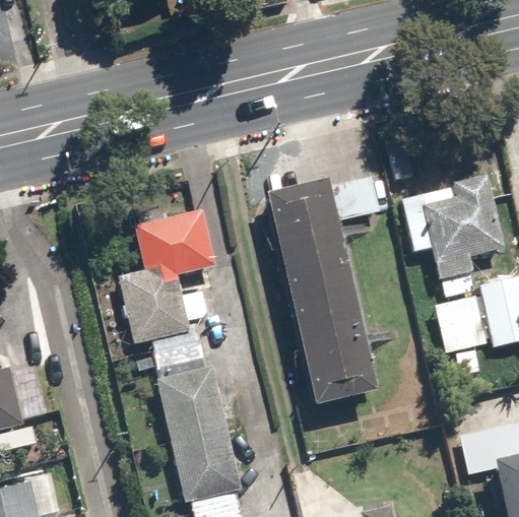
[(432,248),(442,296),(474,288),(470,271),(474,270),(471,256),(505,248),(488,173),(450,181),(451,187),(401,198),(413,252),(432,248)]
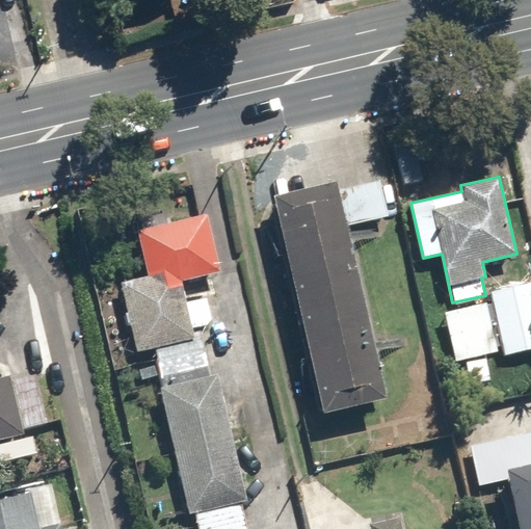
[(340,187),(339,181),(273,195),(323,415),(389,400),(348,225),(389,215),(380,178),(340,187)]
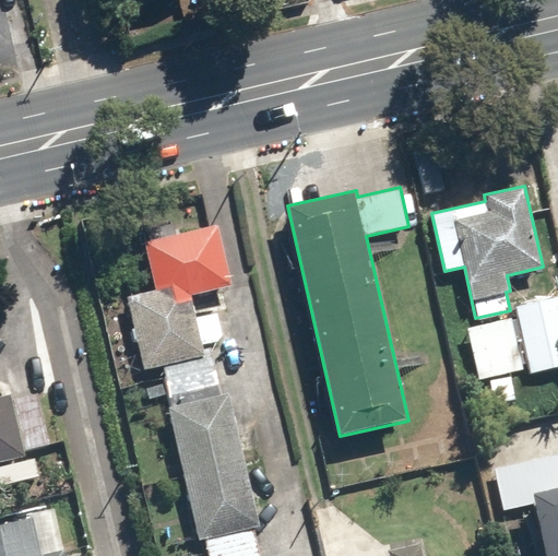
[(192,295),(233,286),(218,224),(144,240),(155,290),(189,282),(192,295)]
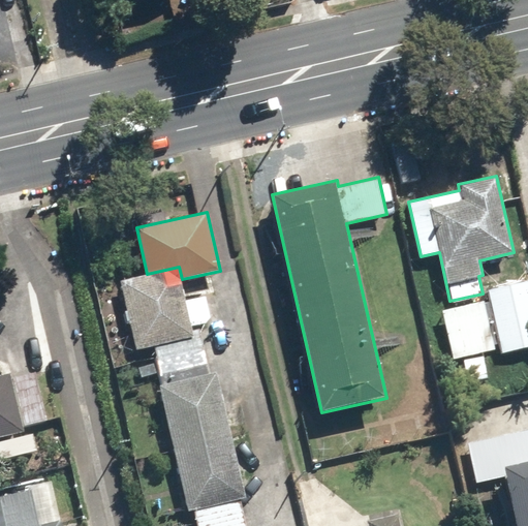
[(135,349),(194,336),(192,326),(186,301),(186,299),(182,279),(179,267),(147,274),(120,280),(135,349)]
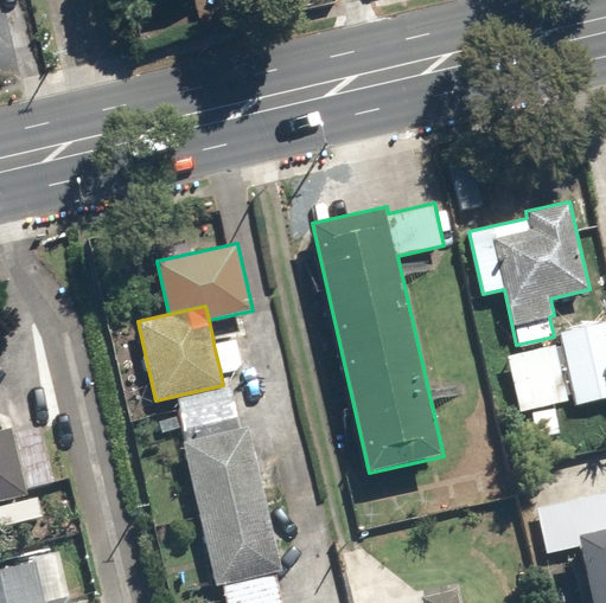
[(572,416),(605,408),(605,332),(555,342),(572,416)]
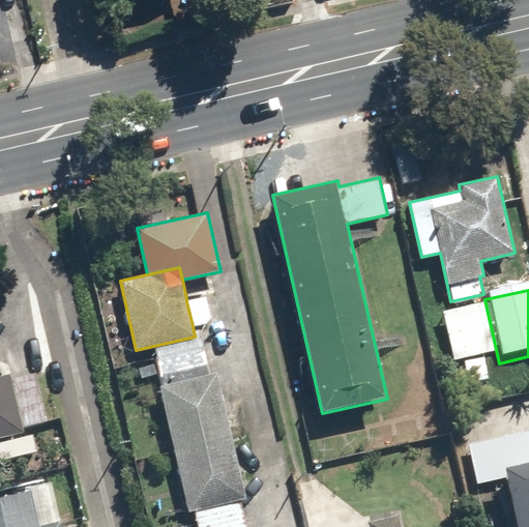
[(206,295),(186,299),(186,301),(193,326),(212,322),(206,295)]
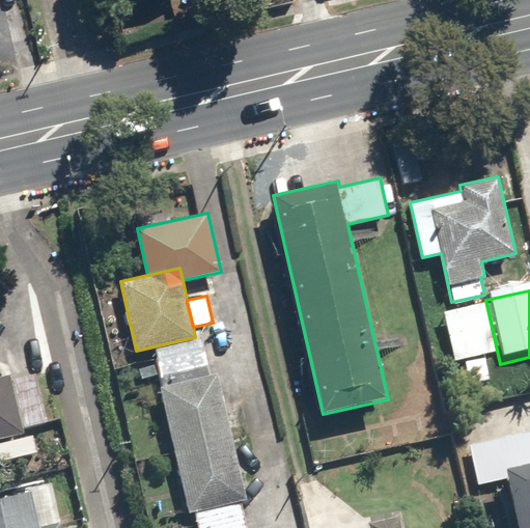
[(160,374),(163,385),(207,374),(199,340),(155,350),(158,362),(139,366),(141,379),(160,374)]
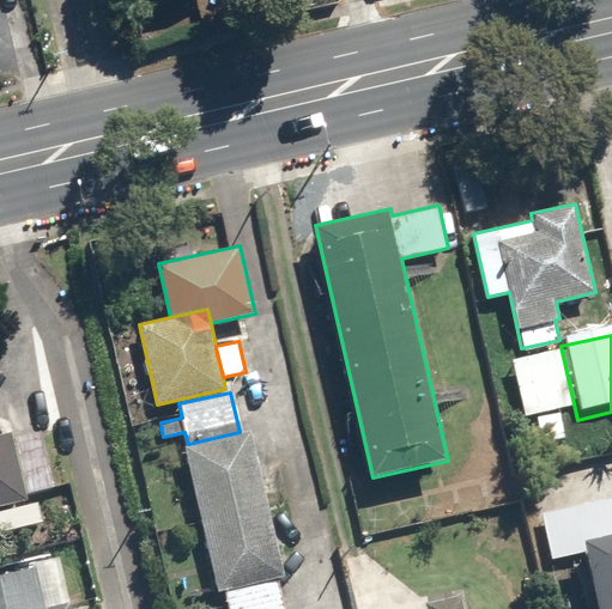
[(218,592),(284,577),(250,430),(240,432),(188,444),(185,445),(218,592)]
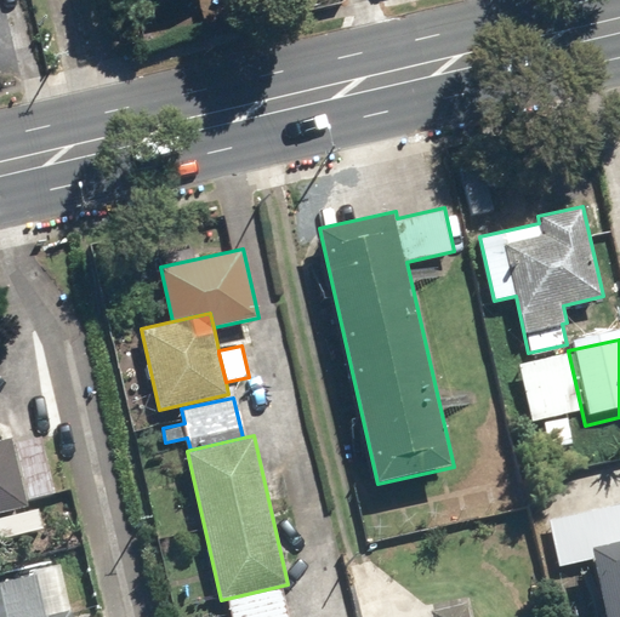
[(0,513),(30,507),(15,438),(0,440),(0,513)]
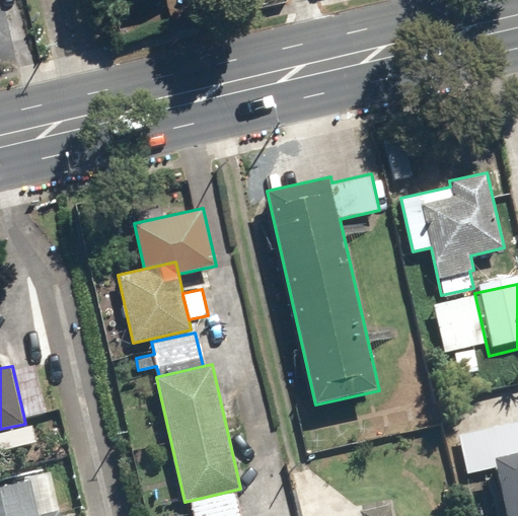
[(517,386),(451,401),(467,471),(497,465),(508,515),(517,515),(517,386)]
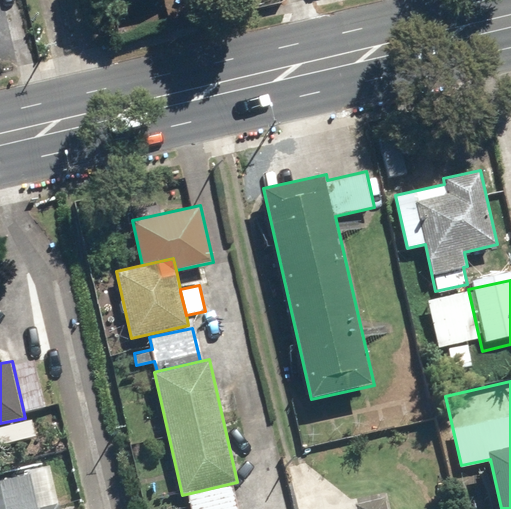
[(0,508),(61,508),(52,467),(0,478),(0,508)]
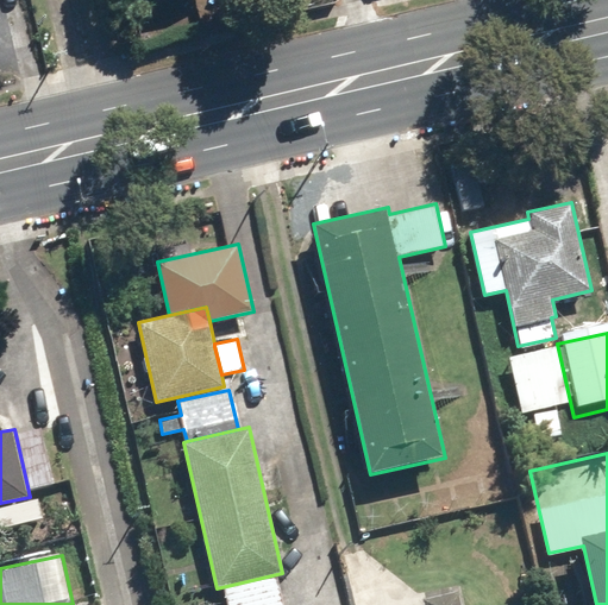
[(283,604),(277,577),(226,588),(230,604),(283,604)]
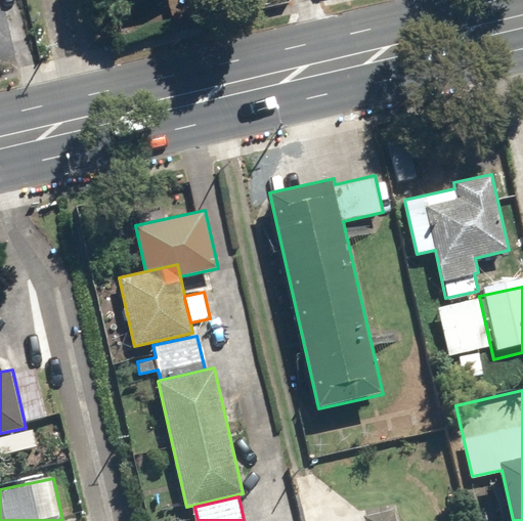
[(366,520),(393,520),(392,511),(365,516),(366,520)]
